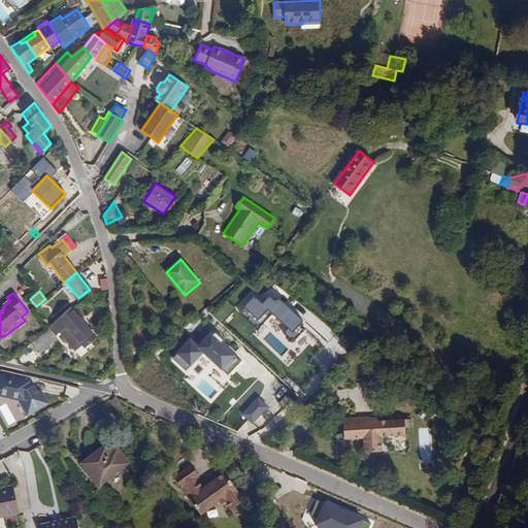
[(262,304),(255,297),(240,311),(258,329),(272,314),(289,329),(285,333),(294,342),(305,329),(300,325),(304,321),(282,299),(276,304),(269,297),(262,304)]
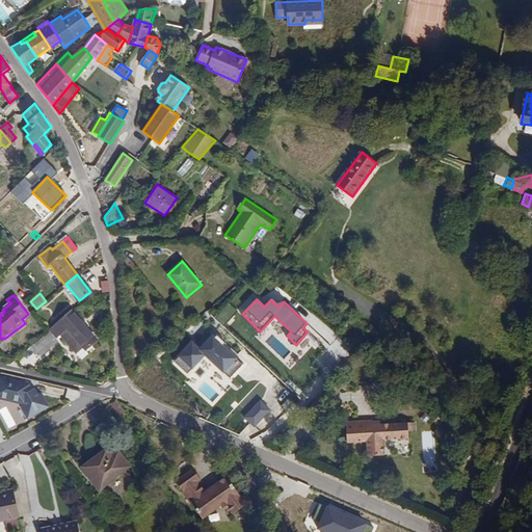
[(238,311),(230,303),(216,318),(224,326),(238,311)]
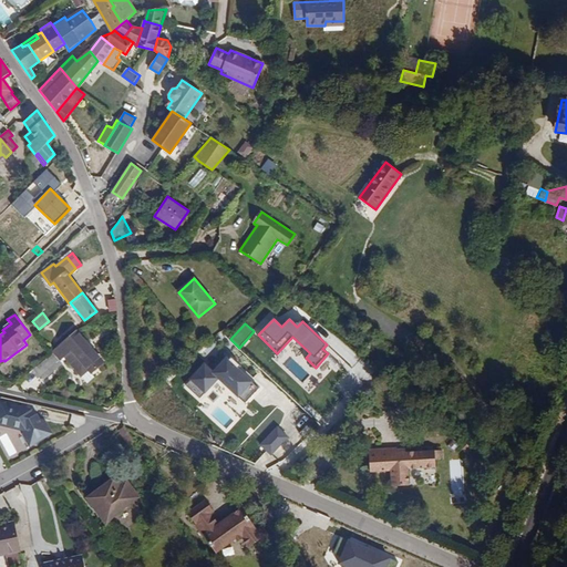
[(103,362),(75,331),(52,352),(52,353),(32,371),(38,379),(41,375),(44,379),(62,364),(60,361),(64,357),(81,377),(89,370),(91,373),(103,362)]
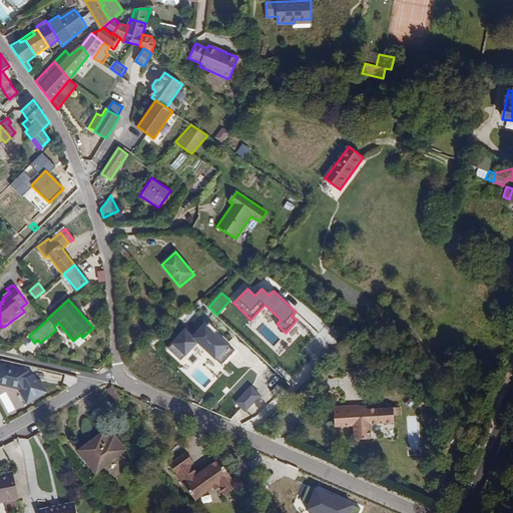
[(184,330),(167,348),(180,360),(197,342),(221,365),(233,351),(214,334),(217,331),(208,323),(206,326),(204,324),(192,337),(184,330)]
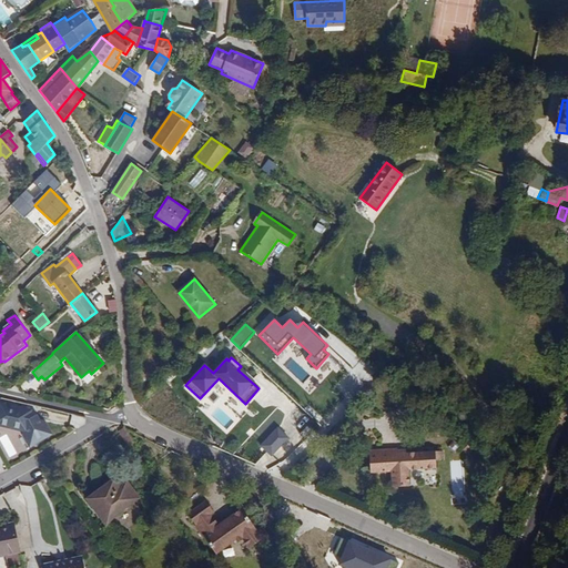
[(30,412),(0,404),(0,428),(23,434),(22,437),(30,449),(50,434),(43,423),(29,418),(30,412)]
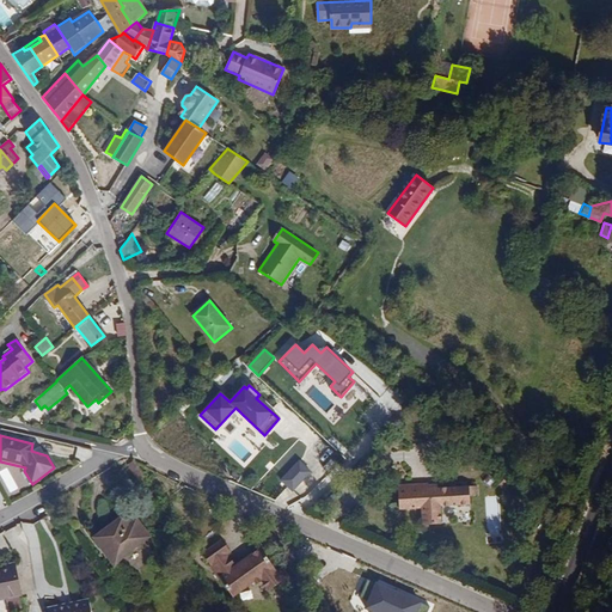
[(145,473),(133,457),(126,463),(139,478),(145,473)]
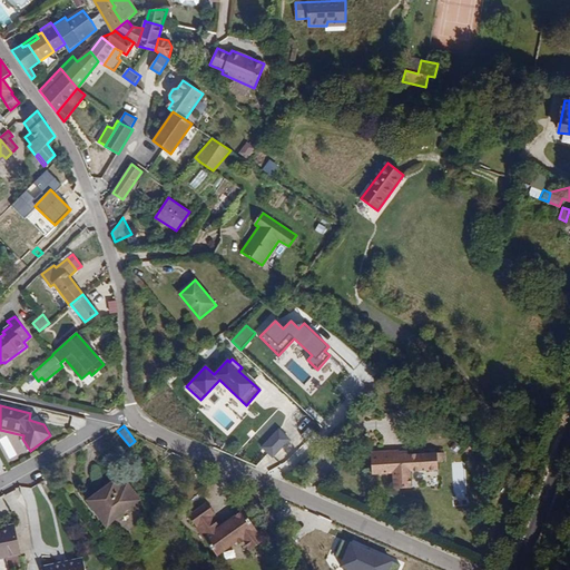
[(291,440),(281,430),(262,448),(273,458),(291,440)]
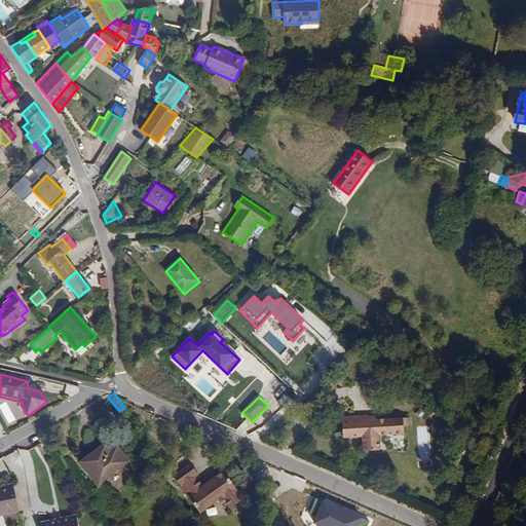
[(108,419),(116,413),(106,399),(101,402),(98,405),(108,419)]
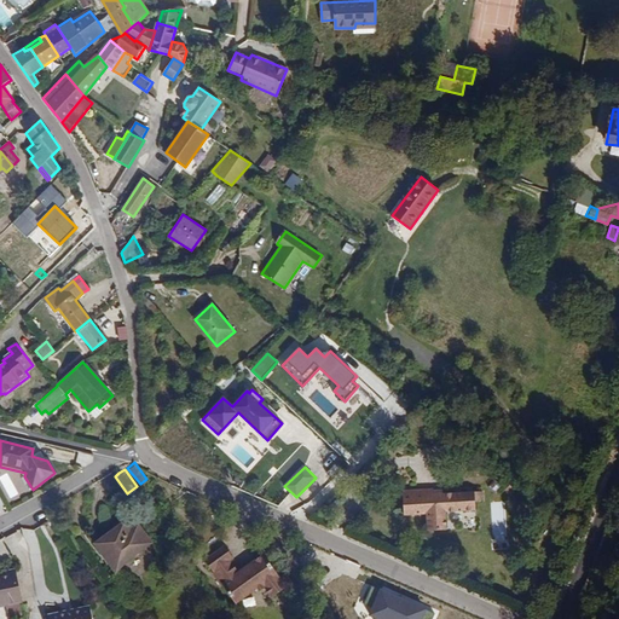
[(432,505),(433,524),(451,521),(450,504),(480,502),(479,492),(486,492),(485,482),(437,486),(437,482),(406,485),(409,508),(432,505)]
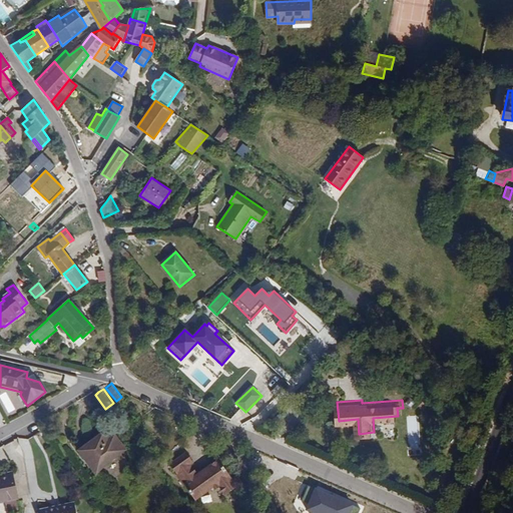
[(420,416),(409,416),(408,437),(419,437),(420,416)]
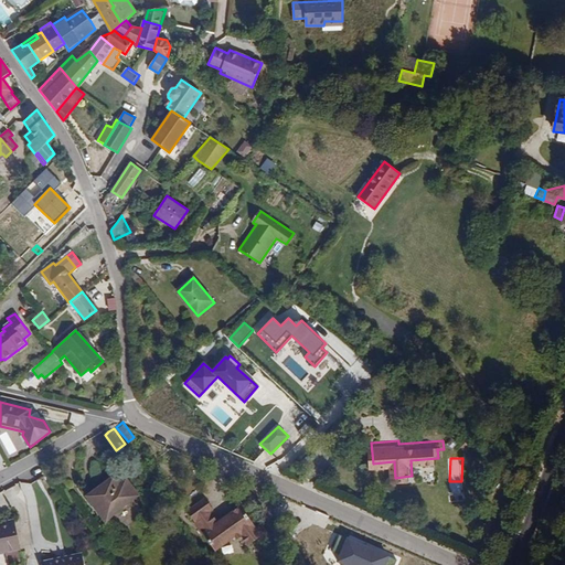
[(119,484),(115,477),(88,494),(105,520),(112,511),(137,494),(127,480),(119,484)]
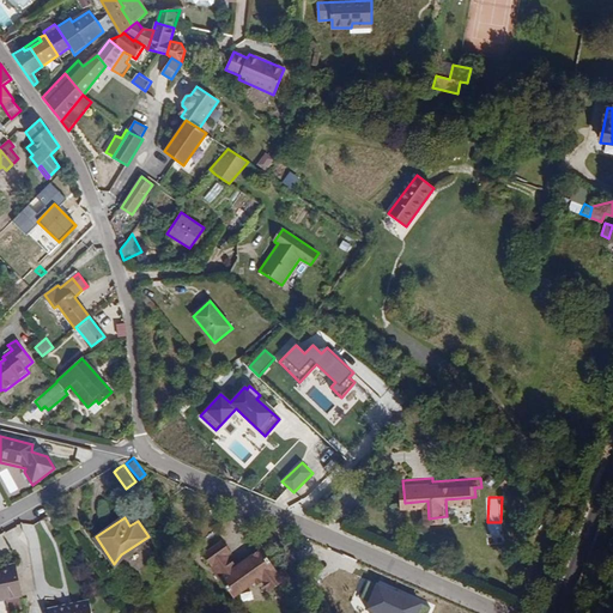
[(241,563),(240,562),(235,565),(224,551),(228,548),(220,539),(202,553),(220,577),(241,563)]
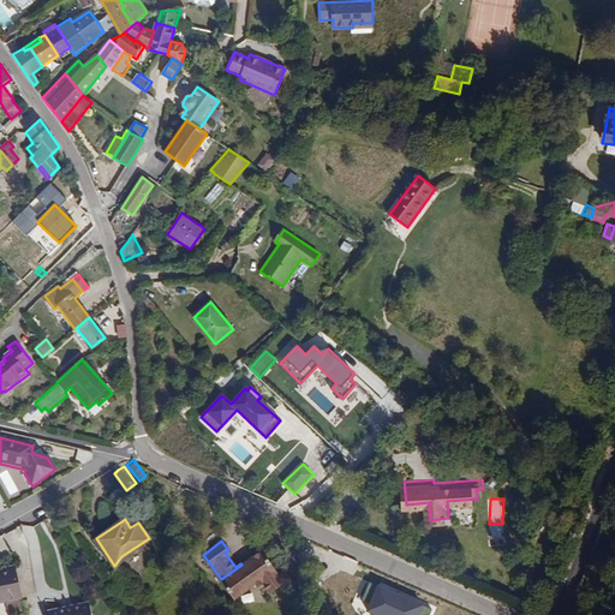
[(261,548),(240,563),(242,565),(252,580),(255,579),(257,583),(263,578),(270,587),(284,578),(275,568),(276,567),(261,548)]
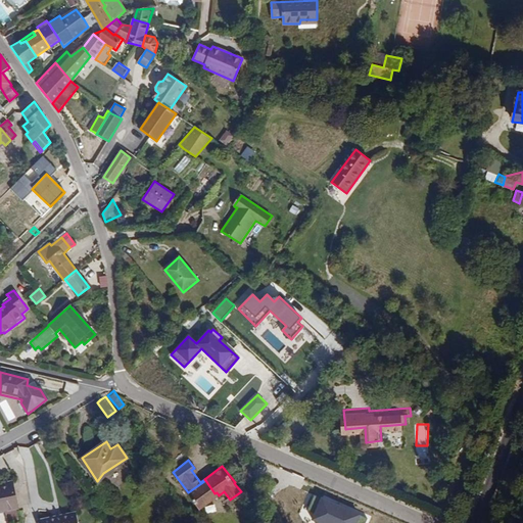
[(0,506),(14,504),(12,492),(10,477),(0,478),(0,506)]
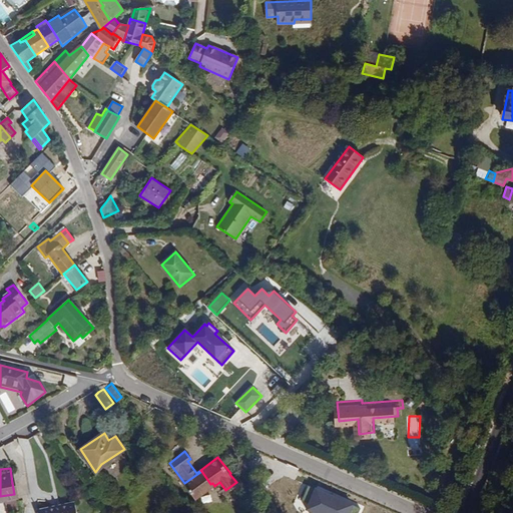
[(201,471),(184,483),(195,496),(210,484),(201,471)]
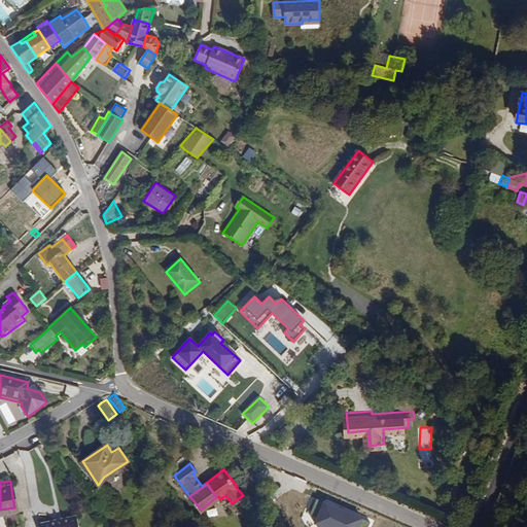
[(366,526),(367,526),(371,516),(343,511),(341,522),(366,526)]
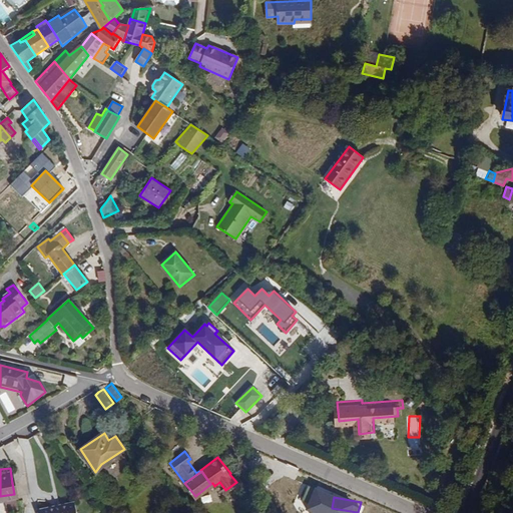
[(38,512),(75,512),(72,499),(37,506),(38,512)]
